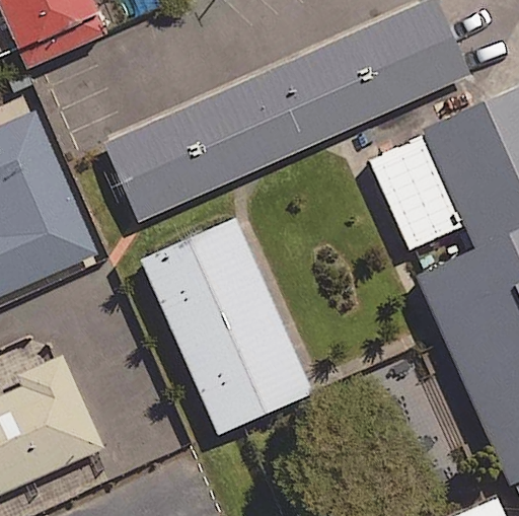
[(97,15),(90,0),(0,0),(0,10),(18,51),(97,15)]
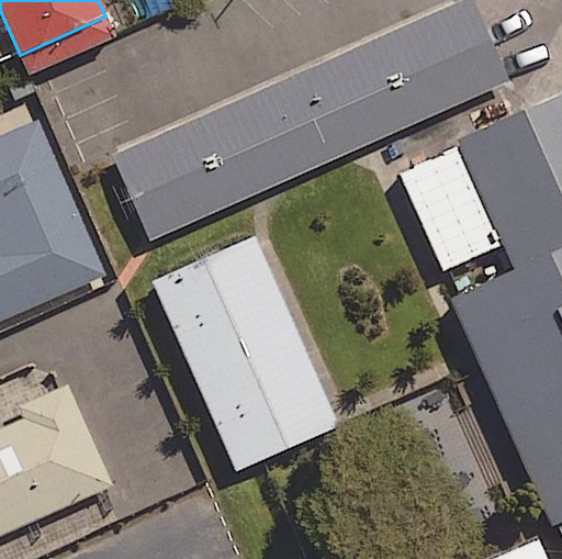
[(450,0),(110,153),(149,242),(508,81),(471,0),(450,0)]
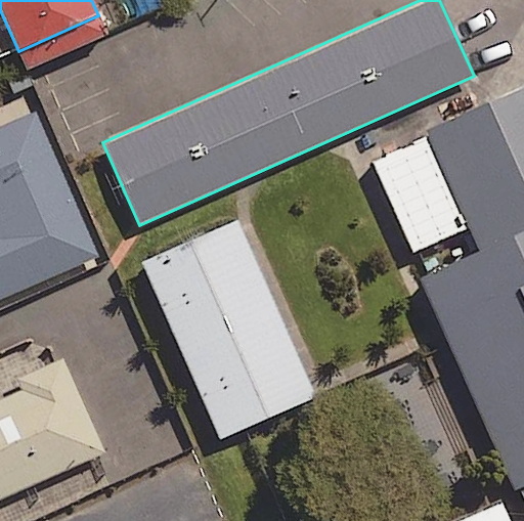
[(523,520),(523,88),(366,159),(523,512),(523,520)]
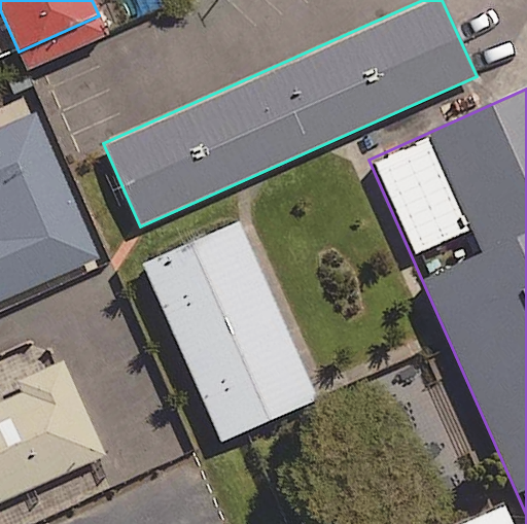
[(0,298),(100,253),(69,185),(35,109),(0,125),(0,298)]
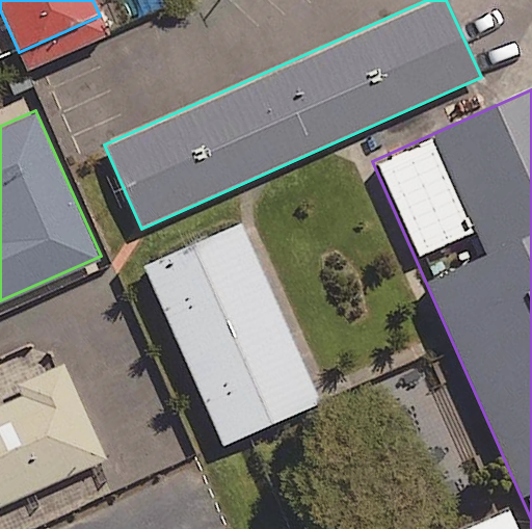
[(317,402),(240,225),(144,266),(222,444),(317,402)]
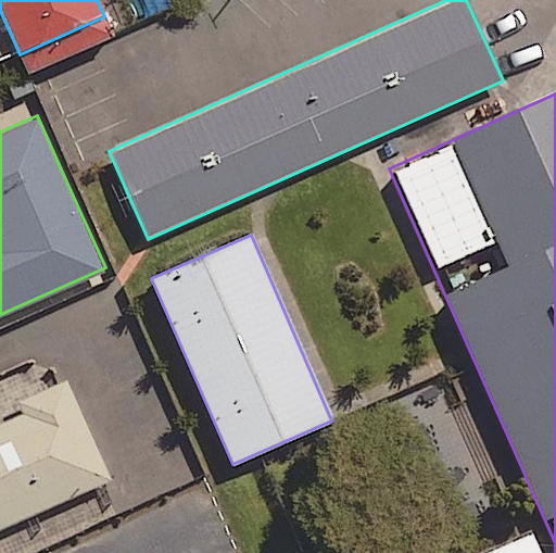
[(22,412),(0,422),(0,528),(110,479),(70,390),(65,379),(16,401),(22,412)]
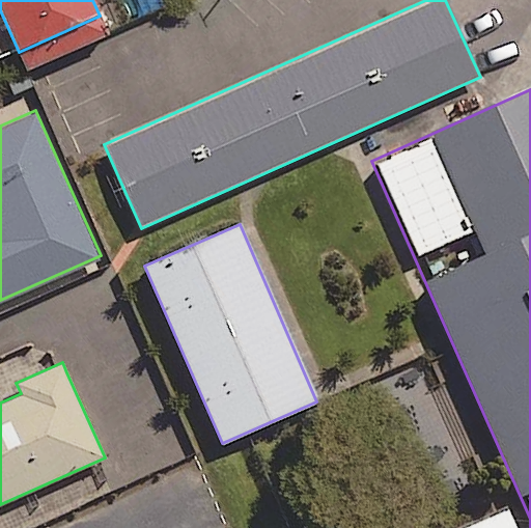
[(445,527),(519,527),(507,501),(445,527)]
